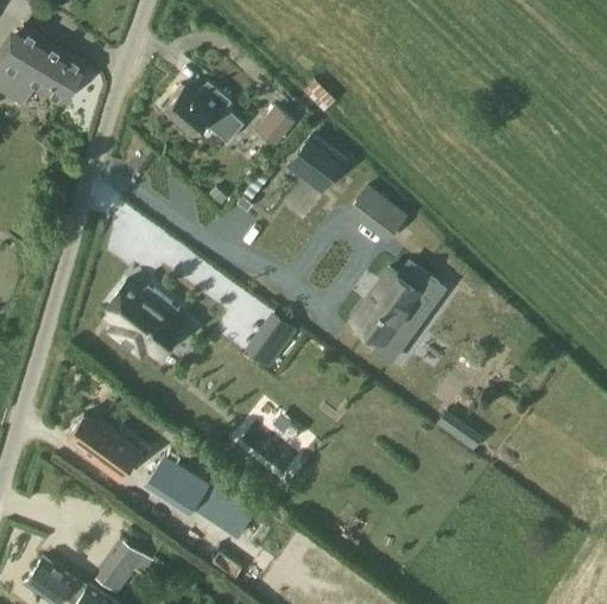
[(0,94),(20,106),(31,88),(58,105),(82,67),(23,29),(0,64),(0,94)]
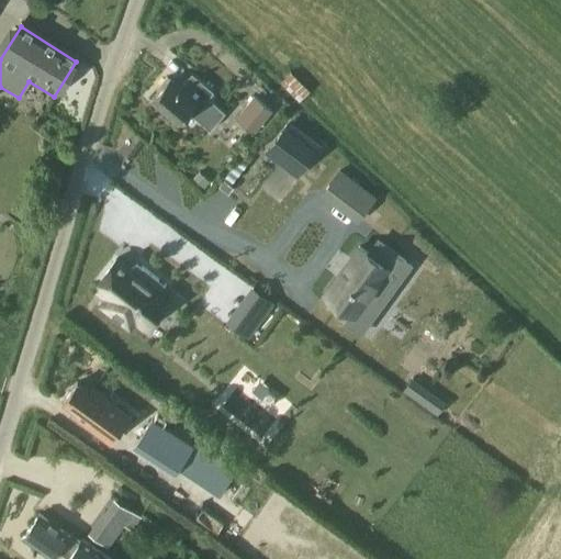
[(280,85),(300,104),(310,93),(290,74),(280,85)]
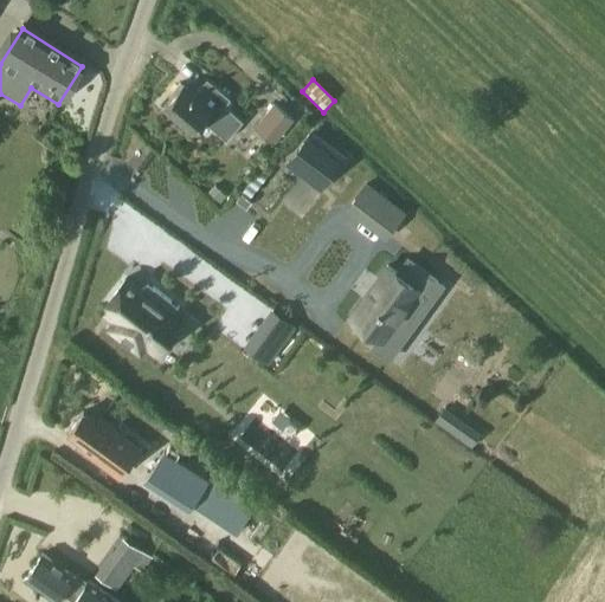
[(169,102),(162,111),(193,137),(204,123),(208,127),(225,142),(242,124),(224,109),(230,102),(206,82),(195,94),(192,99),(178,88),(168,101),(169,102)]
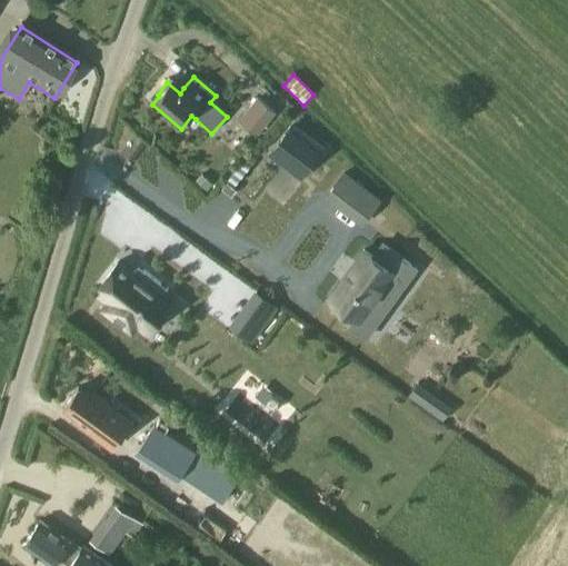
[(257,99),(237,122),(257,138),(276,115),(257,99)]
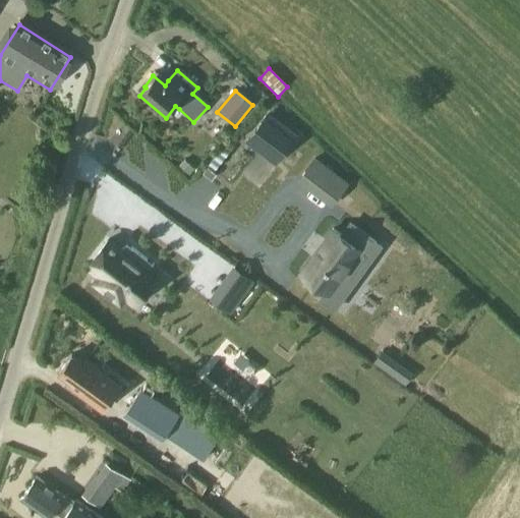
[(297,137),(267,115),(245,145),(276,167),(297,137)]
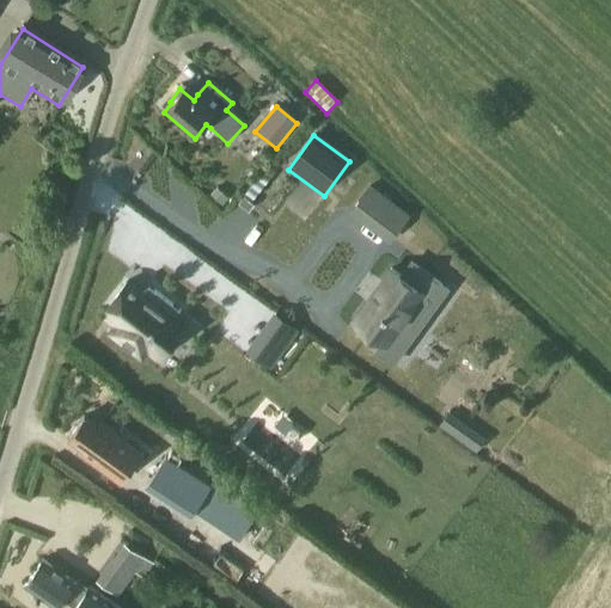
[(368,189),(352,212),(390,241),(407,219),(368,189)]
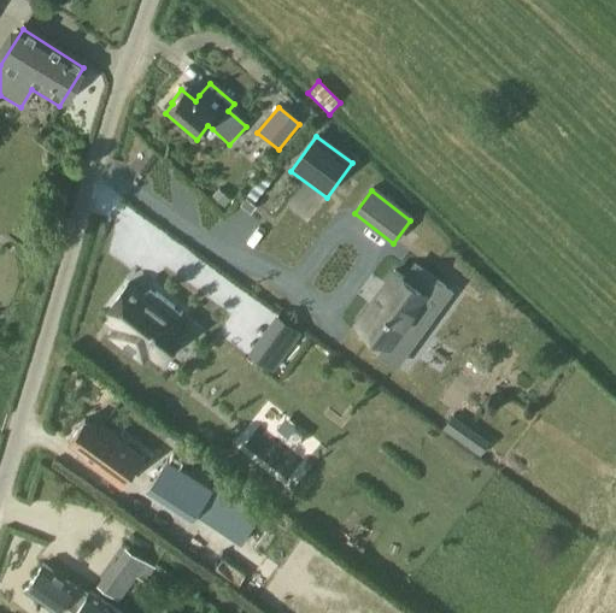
[(393,273),(356,325),(388,348),(403,329),(412,336),(435,305),(432,301),(443,287),(415,266),(404,282),(393,273)]
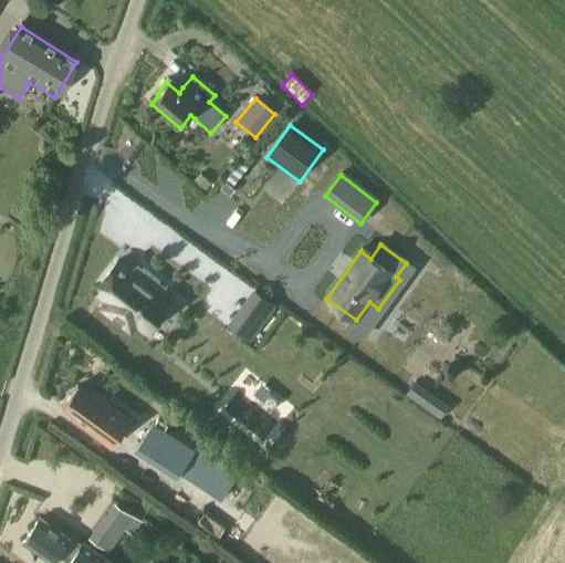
[(105,300),(100,308),(127,329),(133,322),(143,330),(166,300),(157,293),(163,287),(133,263),(127,271),(114,260),(96,282),(101,287),(95,293),(105,300)]
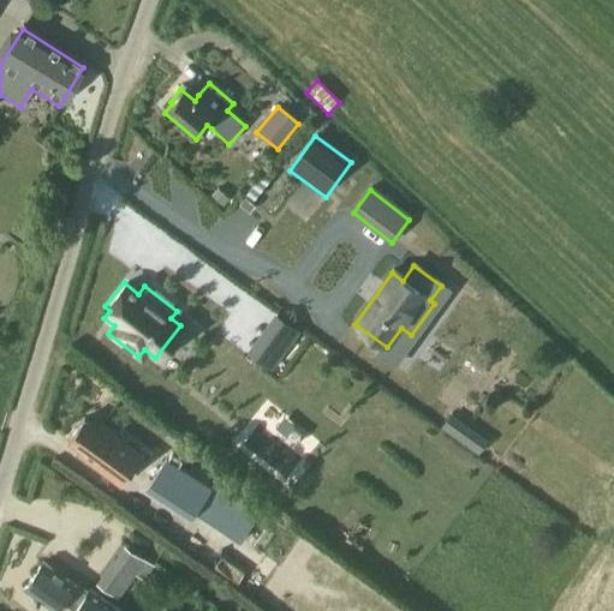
[(257,359),(273,372),(304,333),(288,321),(257,359)]
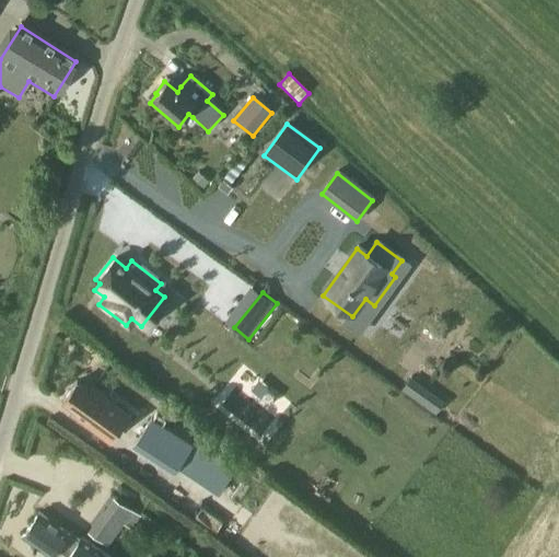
[(438,416),(447,402),(411,378),(402,392),(438,416)]
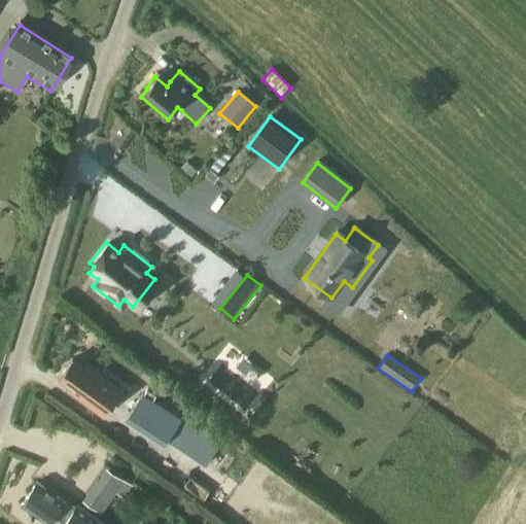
[(73,361),(60,379),(72,388),(69,391),(98,413),(102,417),(111,405),(121,391),(88,367),(84,370),(73,361)]
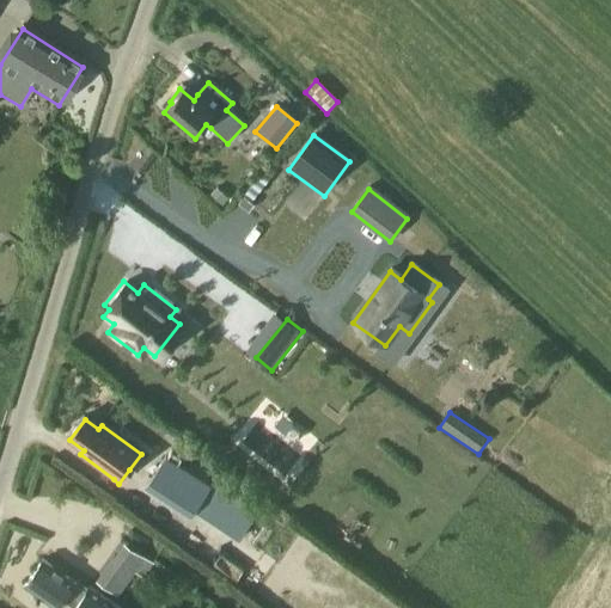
[(165,459),(148,483),(193,511),(195,514),(238,542),(257,513),(212,483),(209,486),(165,459)]
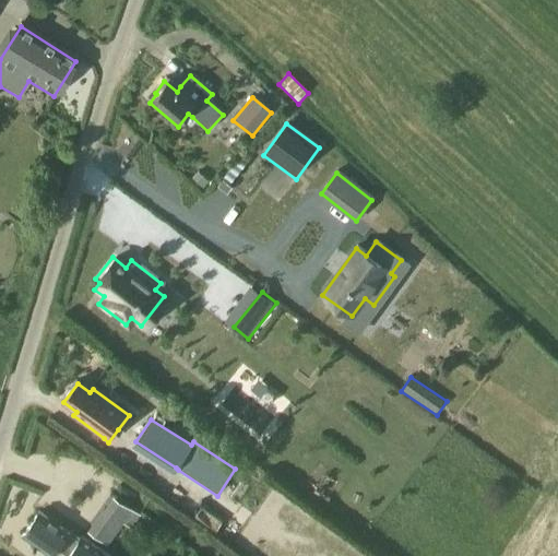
[(123,524),(131,530),(141,515),(114,496),(88,532),(109,546),(123,524)]
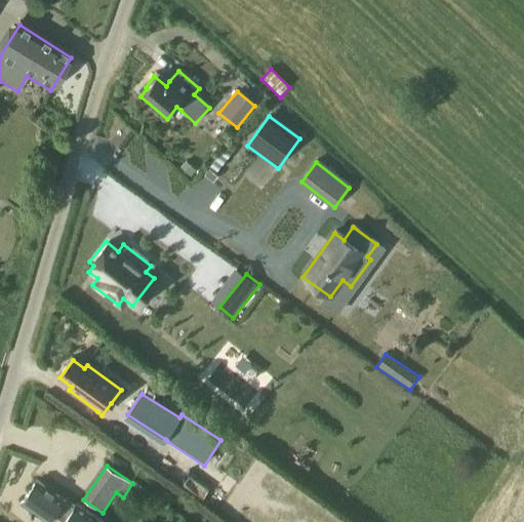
[(73,509),(65,503),(65,504),(36,483),(21,505),(44,521),(51,521),(54,517),(59,521),(95,521),(74,506),(73,509)]
